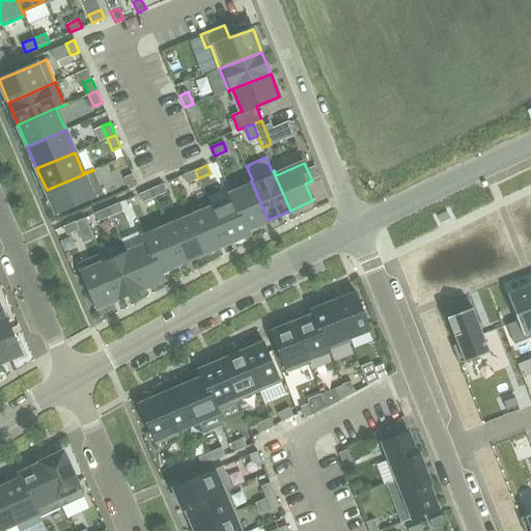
[(93,170),(47,190),(56,213),(92,197),(103,193),(93,170)]
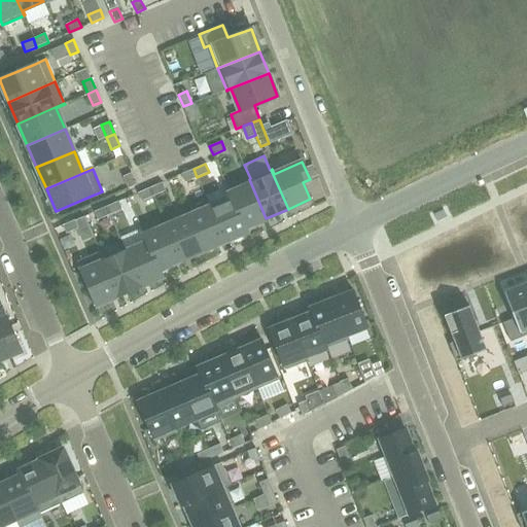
[(197,177),(194,169),(181,174),(184,182),(197,177)]
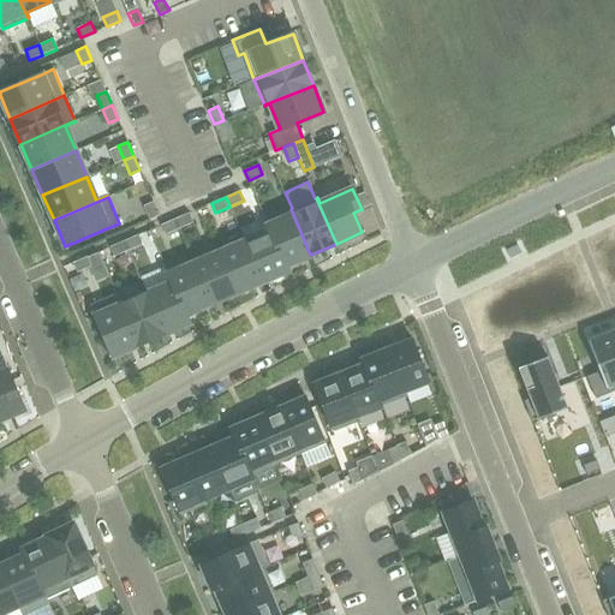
[(159,215),(153,201),(143,206),(149,219),(159,215)]
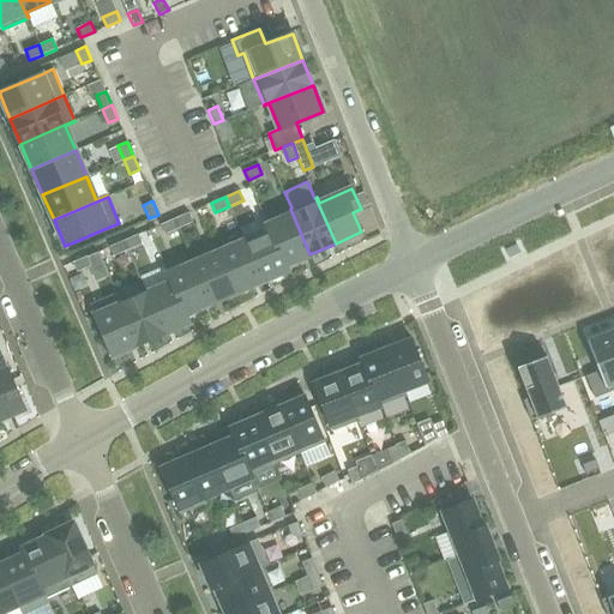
[(268,224),(287,270),(288,270),(286,265),(309,254),(290,209),(289,209),(292,214),(268,224)]
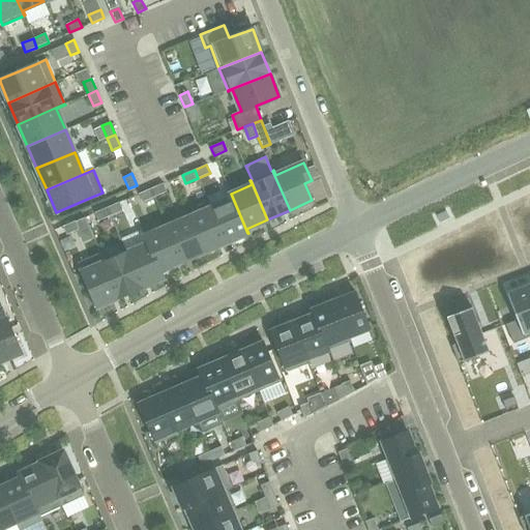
[(150,188),(154,197),(167,192),(163,183),(150,188)]
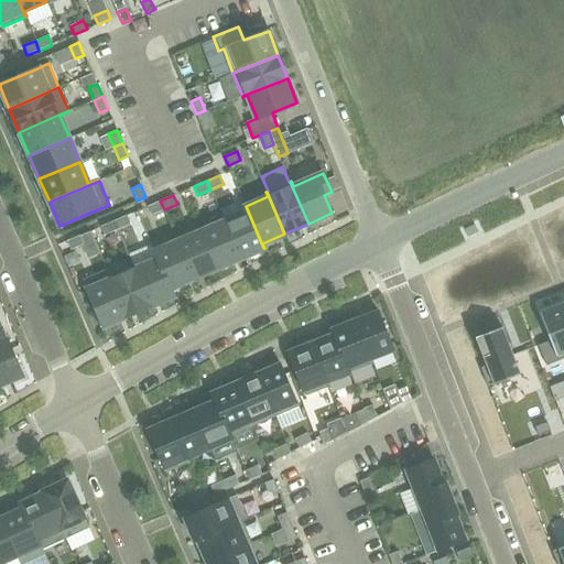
[(151,215),(164,209),(160,201),(148,206),(151,215)]
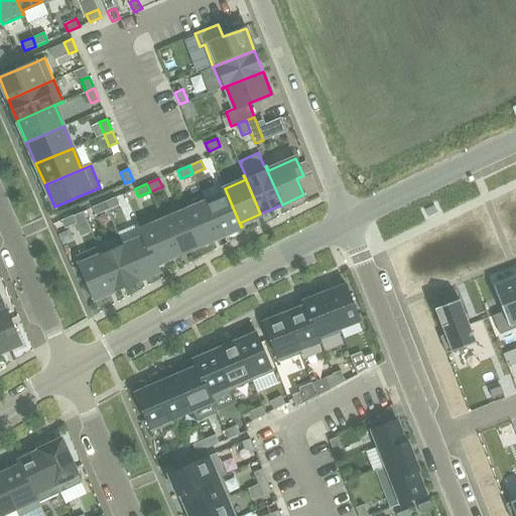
[(241,227),(225,188),(224,188),(226,194),(205,203),(220,236),(241,227)]
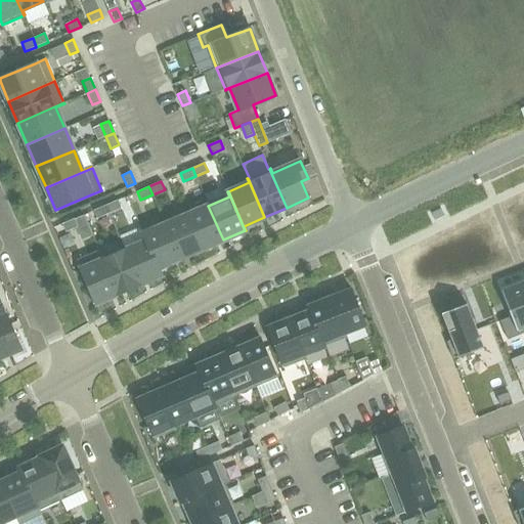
[(118,200),(105,205),(108,213),(121,208),(118,200)]
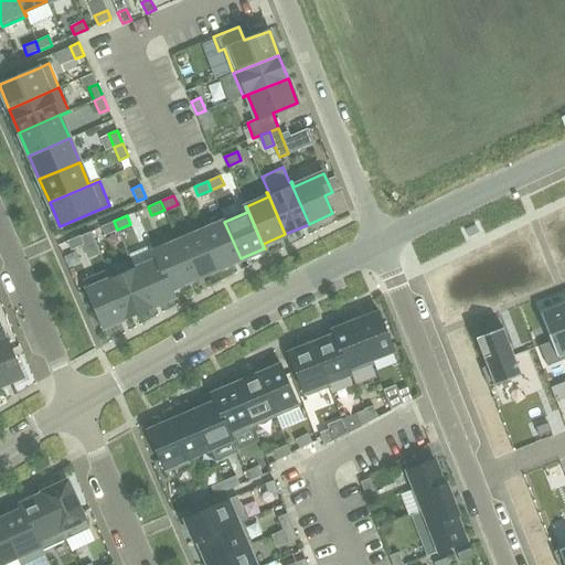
[(117,230),(114,221),(100,226),(105,235),(117,230)]
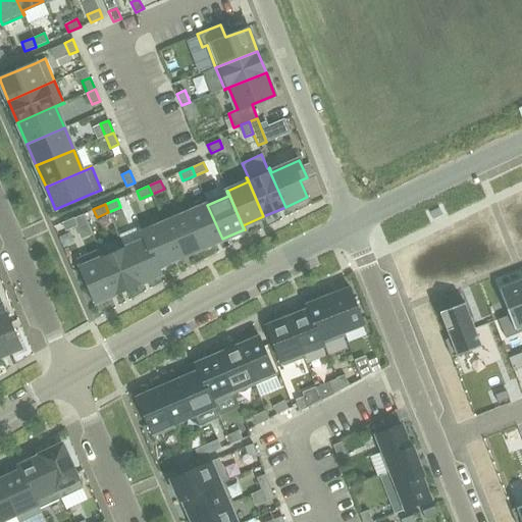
[(201,249),(222,239),(207,205),(186,214),(201,249)]
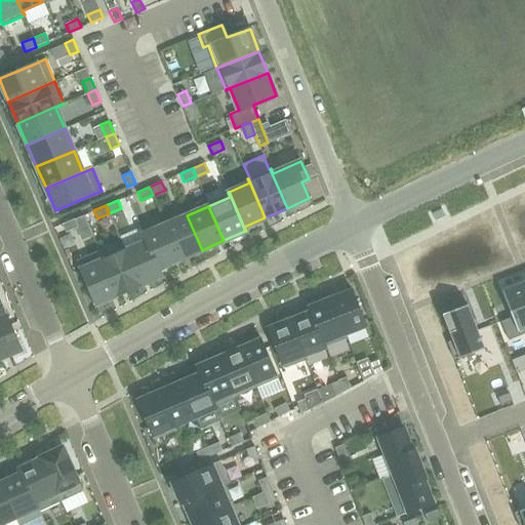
[(187,215),(165,225),(180,259),(202,250),(187,215)]
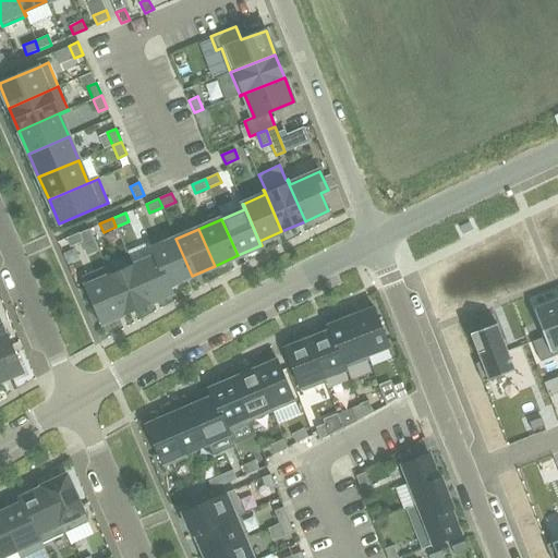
[(70,246),(83,241),(79,232),(67,238),(70,246)]
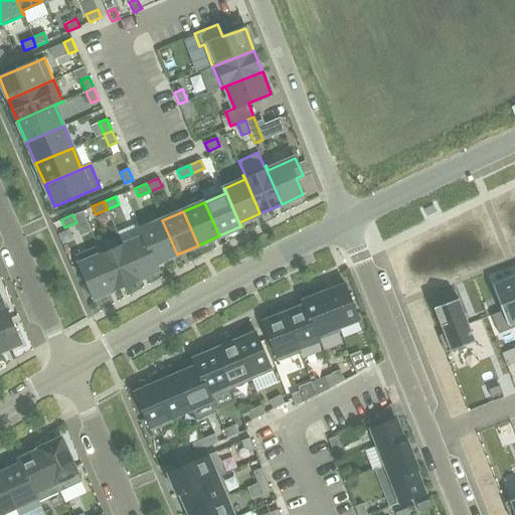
[(162,220),(141,229),(158,271),(159,270),(156,263),(177,254),(162,220)]
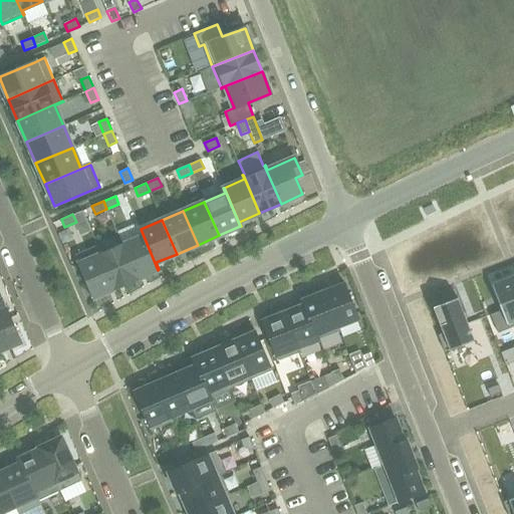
[(137,279),(158,270),(141,229),(140,229),(143,236),(122,245),(137,279)]
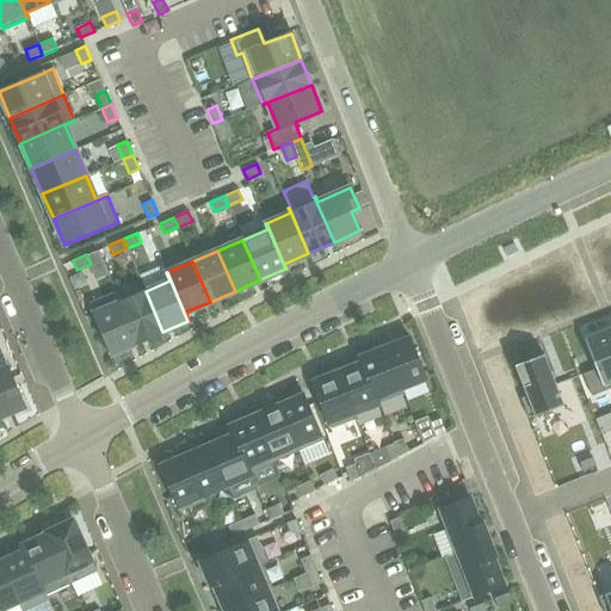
[(111,353),(137,343),(116,291),(90,303),(98,323),(99,323),(111,353)]
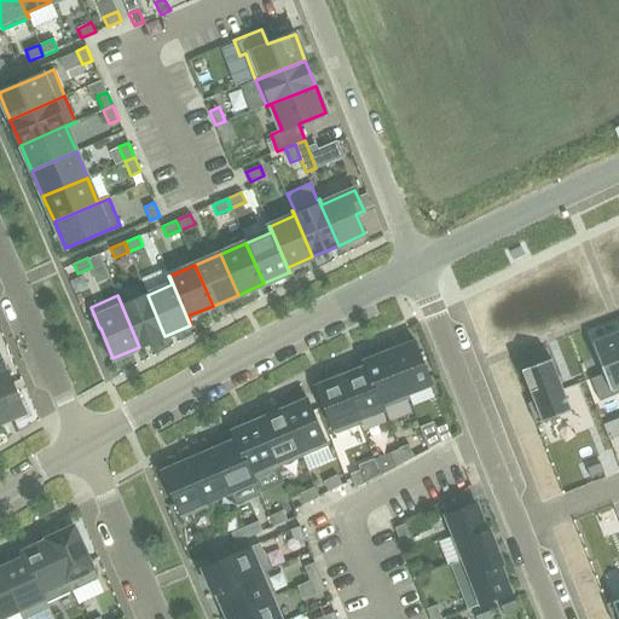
[(117,295),(139,347),(165,336),(148,295),(122,306),(117,295)]
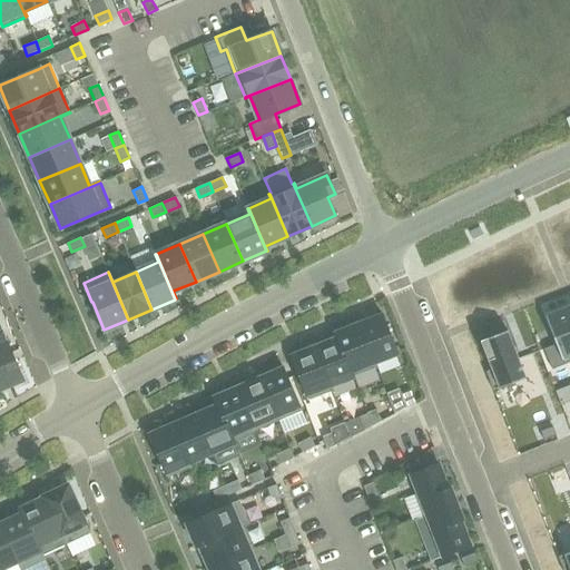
[(556,344),(543,349),(552,369),(569,362),(569,306),(544,315),(556,344)]
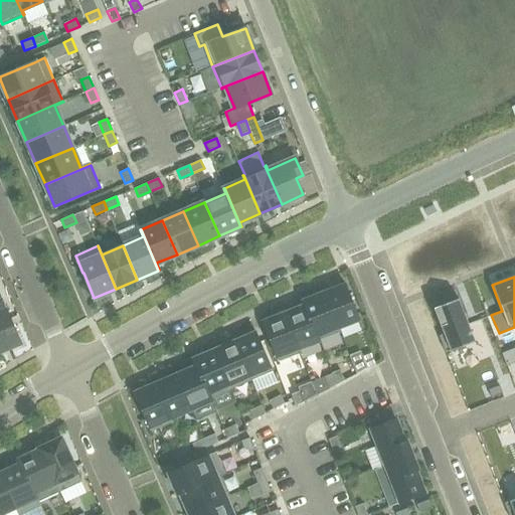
[(345,285),(324,293),(339,332),(340,331),(338,327),(359,319),(345,285)]
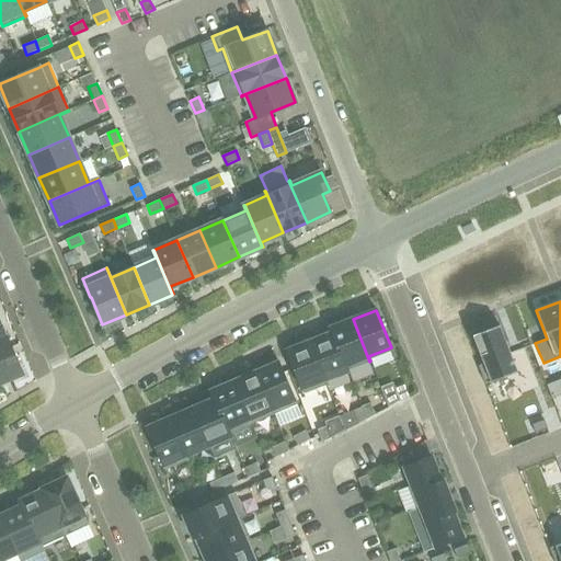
[(353,319),(330,328),(347,370),(369,362),(353,319)]
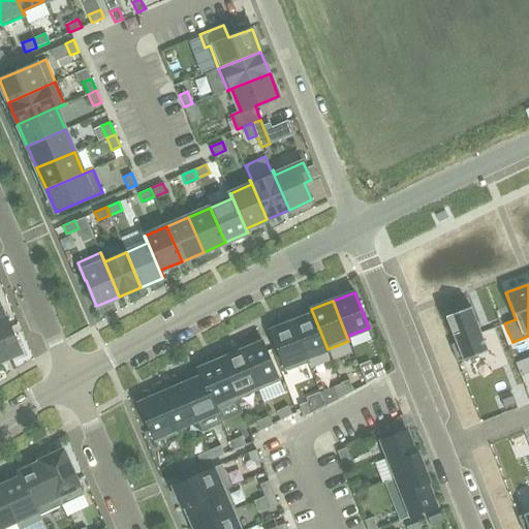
[(471,307),(445,316),(456,342),(450,344),(458,362),(488,350),(471,307)]
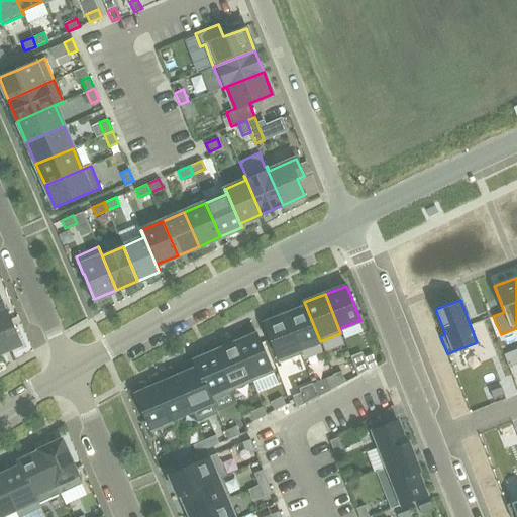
[(286,315),(301,353),(302,353),(300,349),(320,341),(304,302),(305,307),(286,315)]
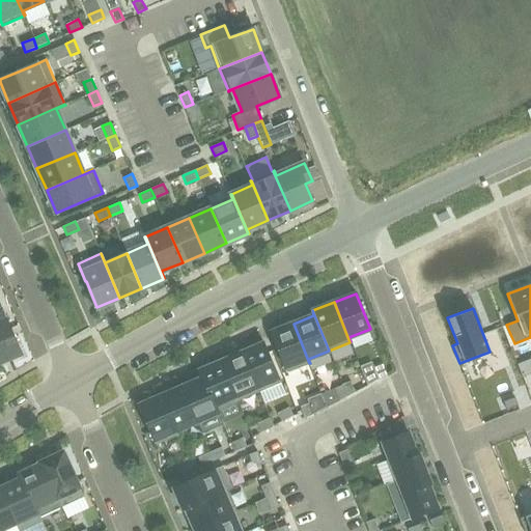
[(6,318),(0,320),(0,365),(2,369),(2,368),(0,363),(0,362),(22,354),(6,318)]
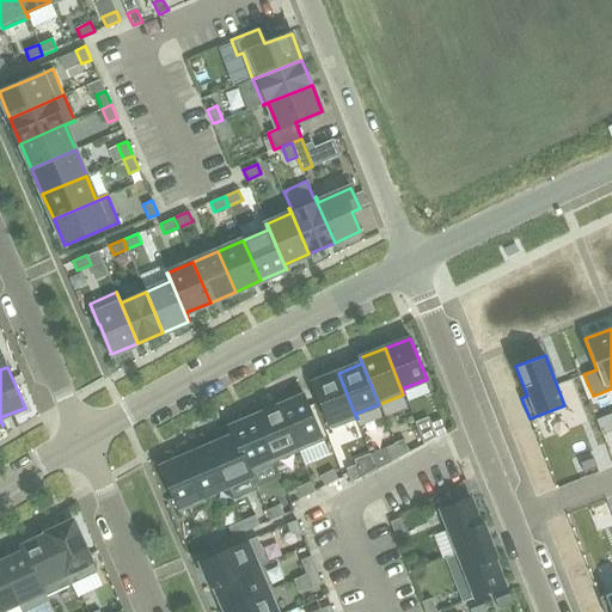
[(356,418),(338,373),(312,383),(330,429),(356,418)]
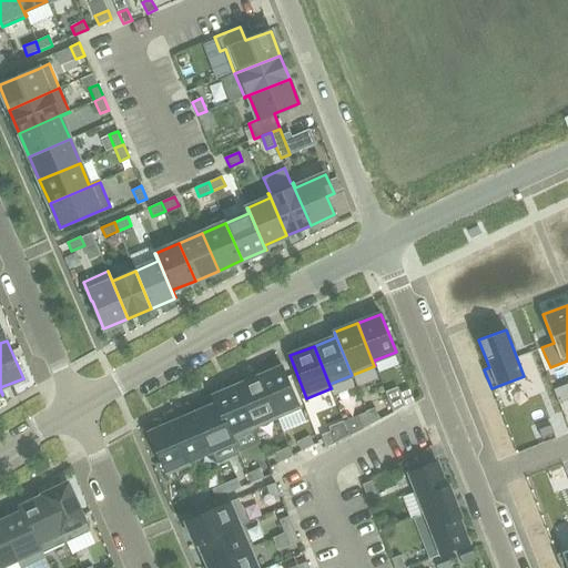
[(259,376),(277,419),(300,409),(282,366),(259,376)]
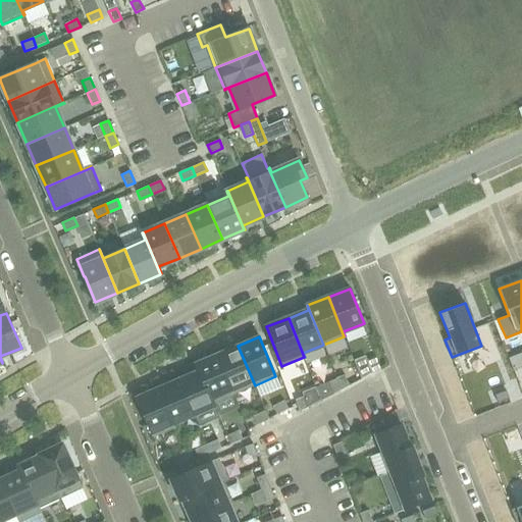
[(255,385),(238,346),(217,355),(233,394),(255,385)]
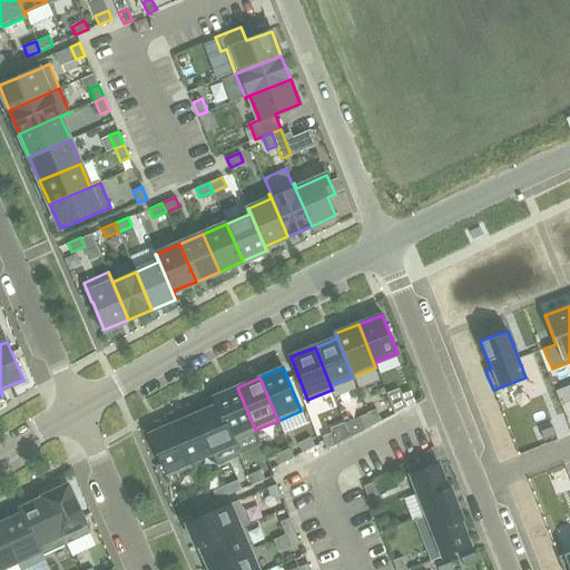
[(255,430),(237,387),(214,397),(234,443),(235,442),(234,440),(255,430)]
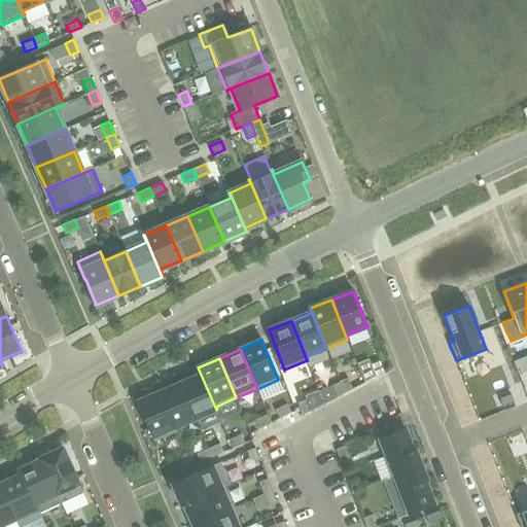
[(376,377),(384,372),(380,360),(371,364),(376,377)]
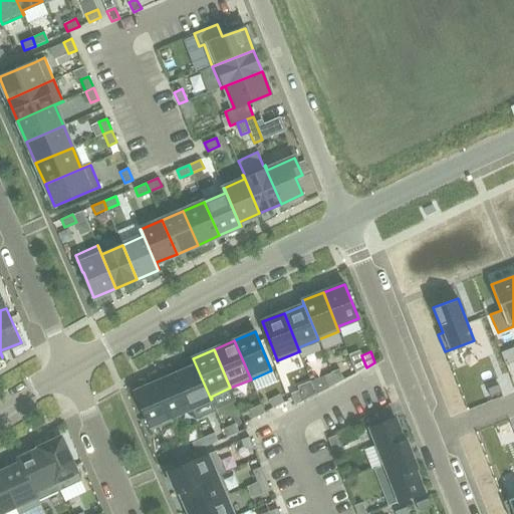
[(176,374),(191,409),(211,400),(193,358),(196,365),(176,374)]
